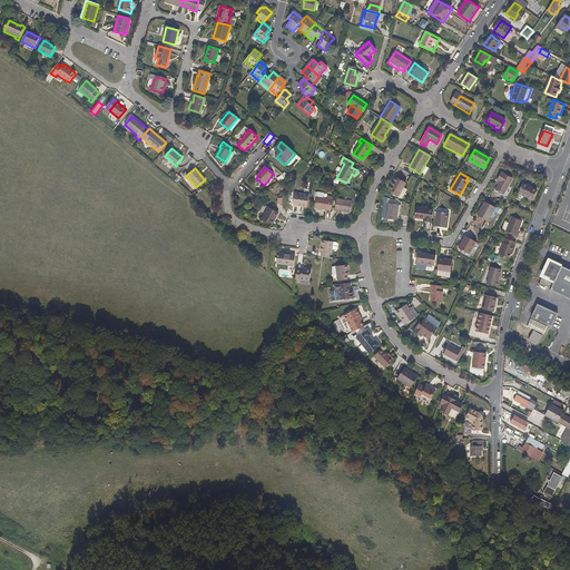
[(503,195),(512,179),(501,173),(497,180),(500,183),(495,190),(503,195)]
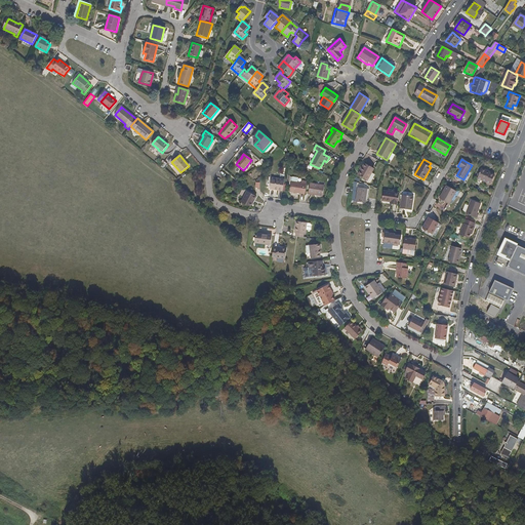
[(367,182),(373,169),(364,164),(357,176),(367,182)]
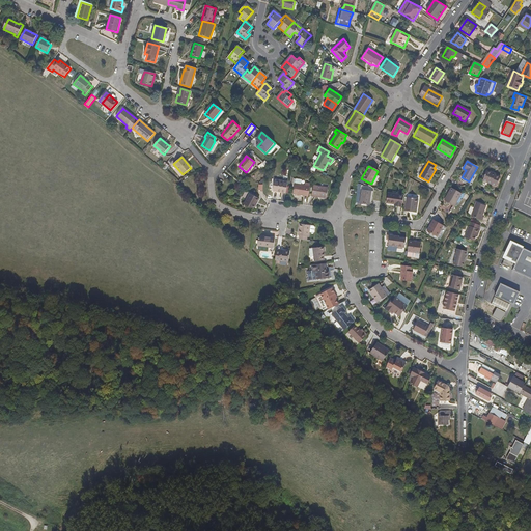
[(496,187),(500,176),(496,175),(496,173),(486,170),(482,180),(487,183),(496,187)]
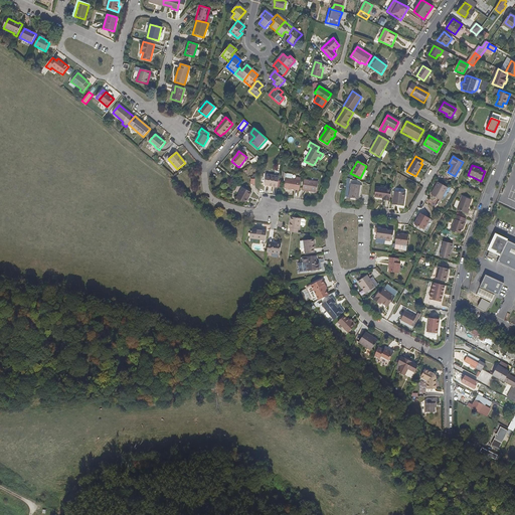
[(278,187),(279,177),(266,175),(265,185),(278,187)]
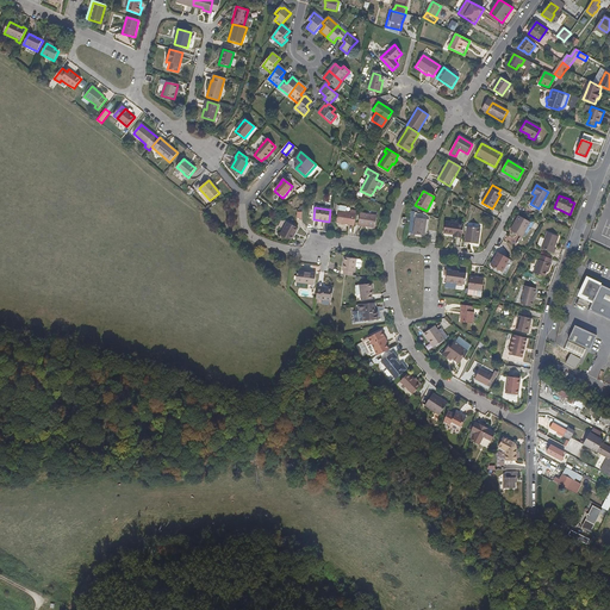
[(354,226),(356,212),(350,211),(350,213),(338,211),(336,223),(354,226)]
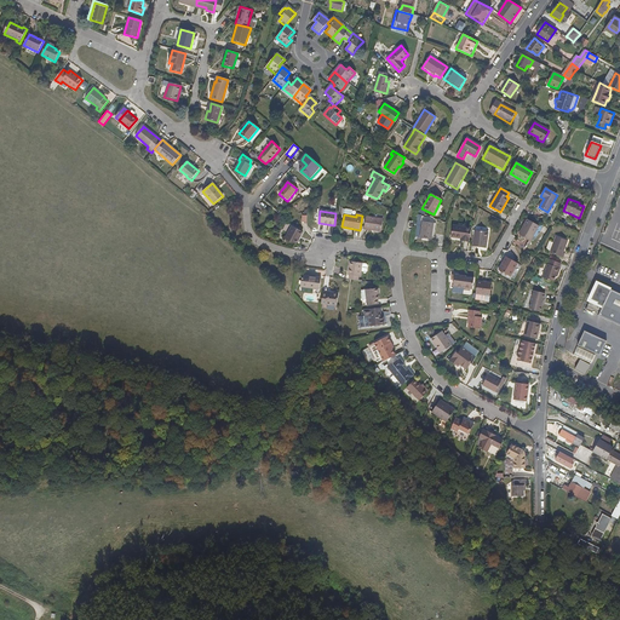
[(382,231),(383,219),(366,217),(365,229),(382,231)]
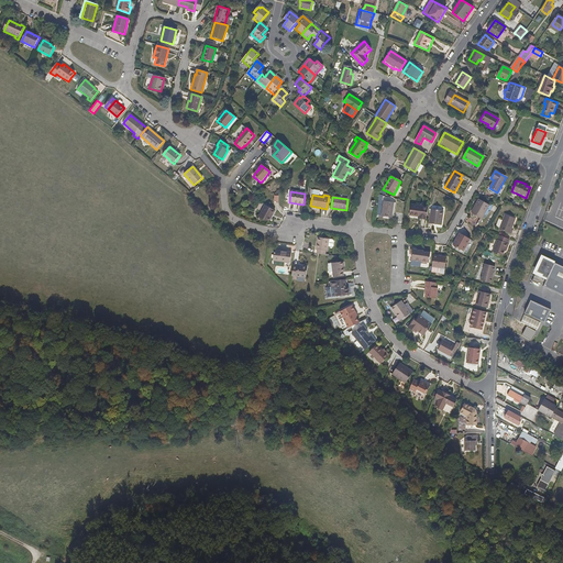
[(482,220),(489,207),(478,200),(471,213),(482,220)]
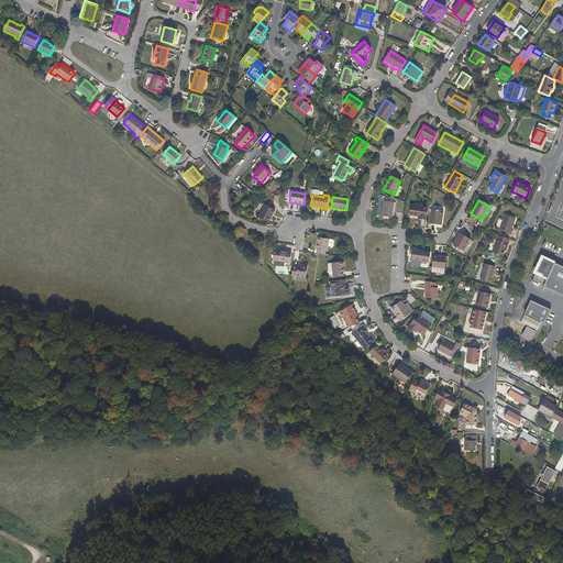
[(394,213),(395,203),(383,202),(382,217),(392,219),(392,217),(392,212),(394,213)]
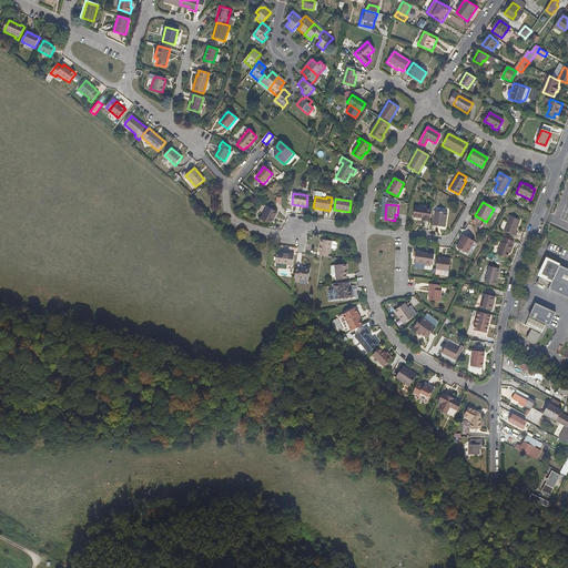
[(273,220),(277,212),(266,206),(265,209),(262,215),(261,219),(264,221),(269,223),(270,223),(270,224),(271,223),(273,225),(275,222),(273,220)]
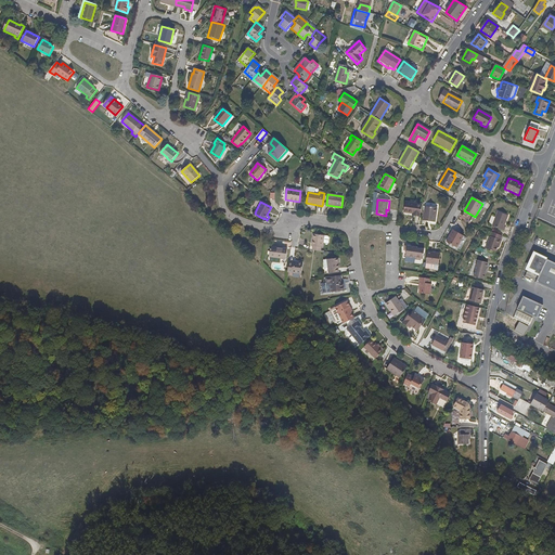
[(420,217),(422,205),(404,203),(403,214),(412,215),(414,215),(414,217),(420,217)]
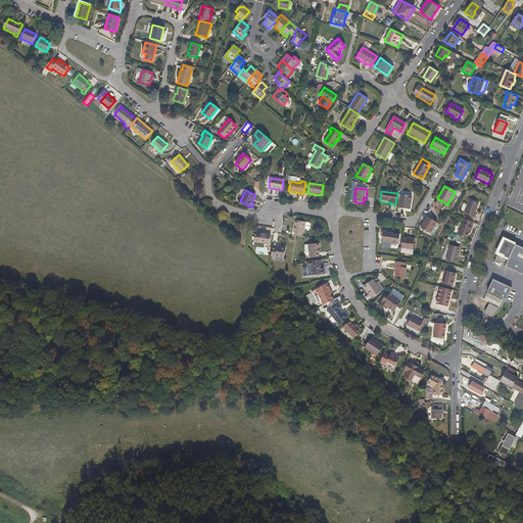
[(410,210),(412,197),(399,195),(397,208),(410,210)]
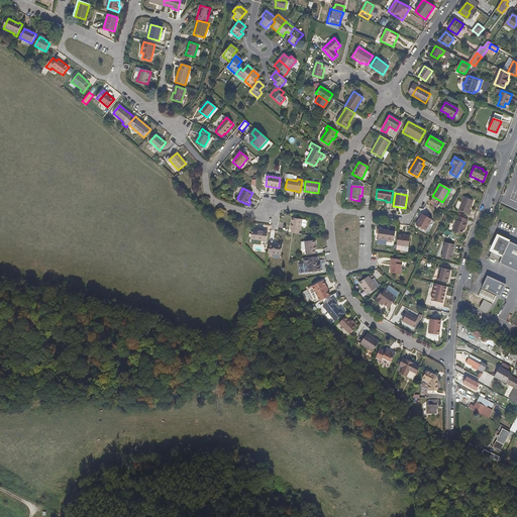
[(470,208),(473,201),(462,198),(457,211),(469,215),(470,212),(470,211),(469,211),(470,208)]
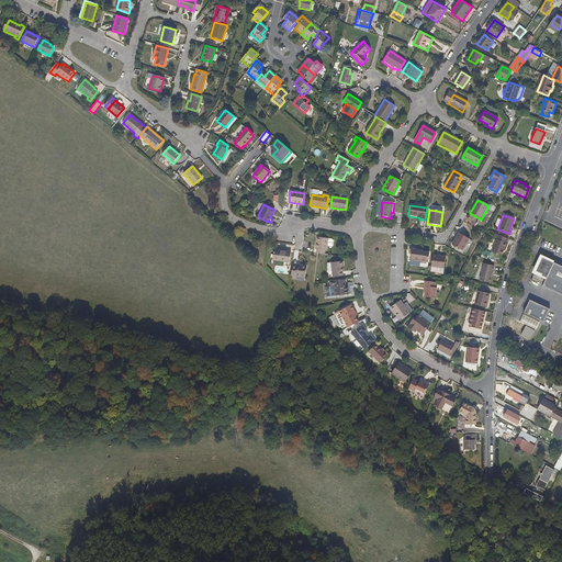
[(470,240),(462,236),(463,234),(460,232),(452,246),(463,253),(470,240)]
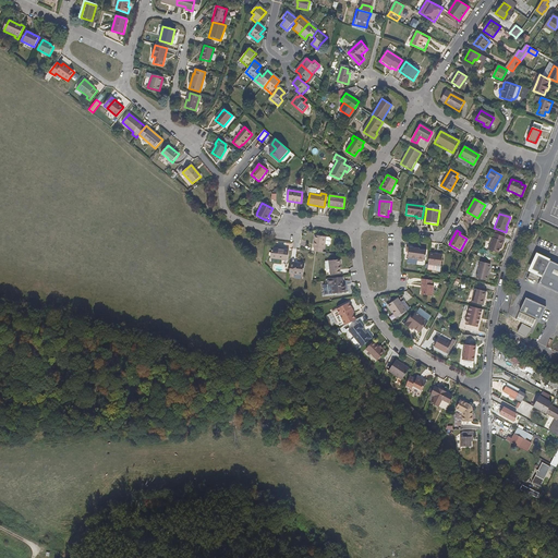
[(501,246),(504,242),(501,241),(504,237),(494,233),(487,250),(497,254),(499,250),(499,246),(501,246)]
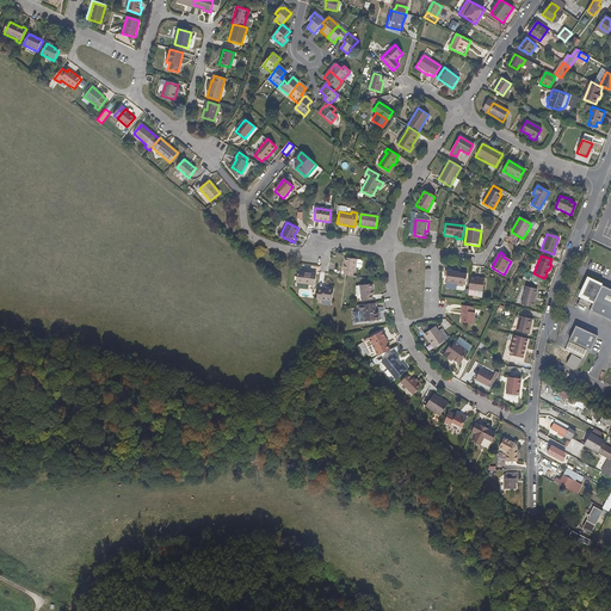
[(355,273),(356,269),(357,260),(345,259),(344,263),(344,269),(345,269),(344,272),(344,277),(345,277),(352,278),(353,273),(355,273)]
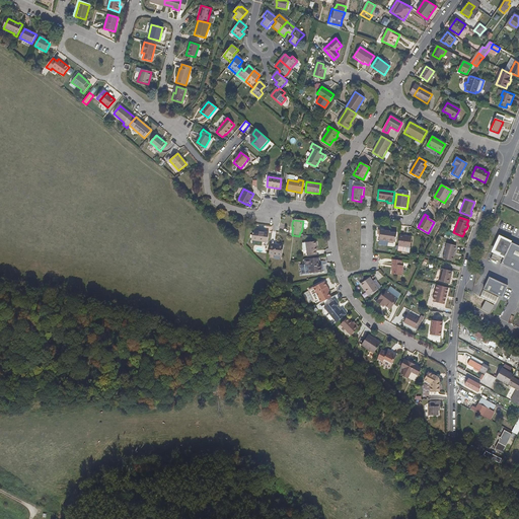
[(395,243),(396,234),(389,233),(389,232),(380,231),(379,235),(379,240),(388,241),(388,243),(393,244),(393,242),(395,243)]
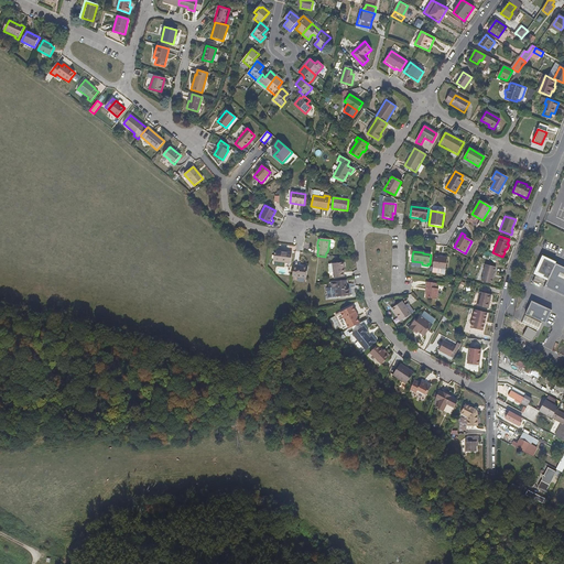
[(291,264),(292,255),(281,252),(275,252),(274,257),(274,260),(273,262),(291,264)]
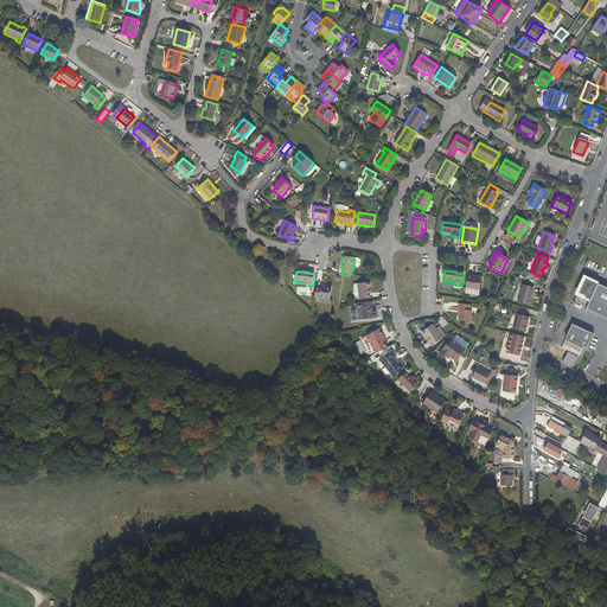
[(479,291),(481,279),(477,278),(477,279),(473,279),(473,276),(467,276),(466,288),(479,291)]
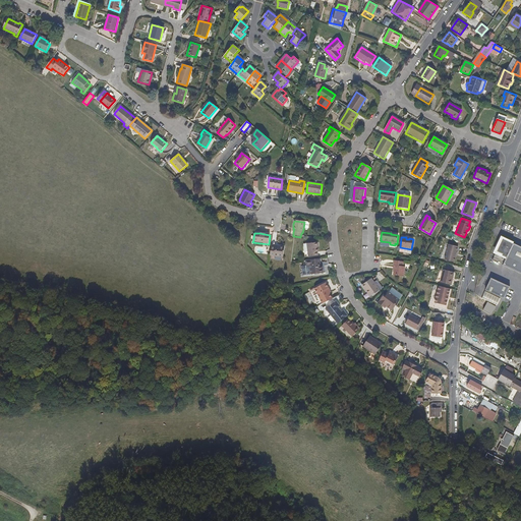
[(503,265),(520,273),(520,246),(502,237),(500,240),(497,246),(493,256),(490,261),(502,266),(503,265)]
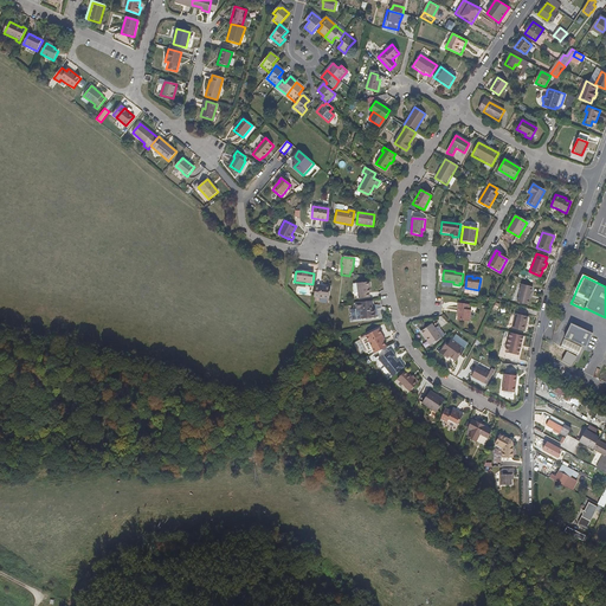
[(369,298),(369,294),(368,289),(371,289),(369,283),(358,284),(359,290),(360,300),(369,298)]
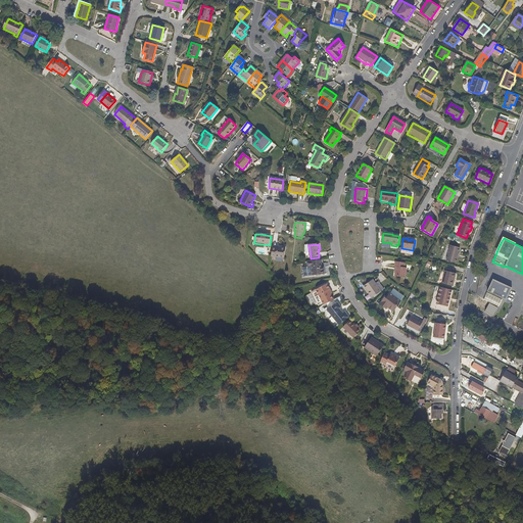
[(456,264),(460,248),(450,245),(445,260),(456,264)]
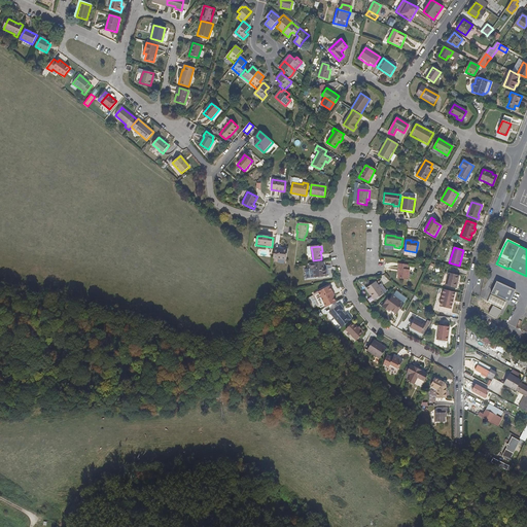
[(286,260),(287,250),(282,250),(282,251),(278,250),(274,250),(273,259),(286,260)]
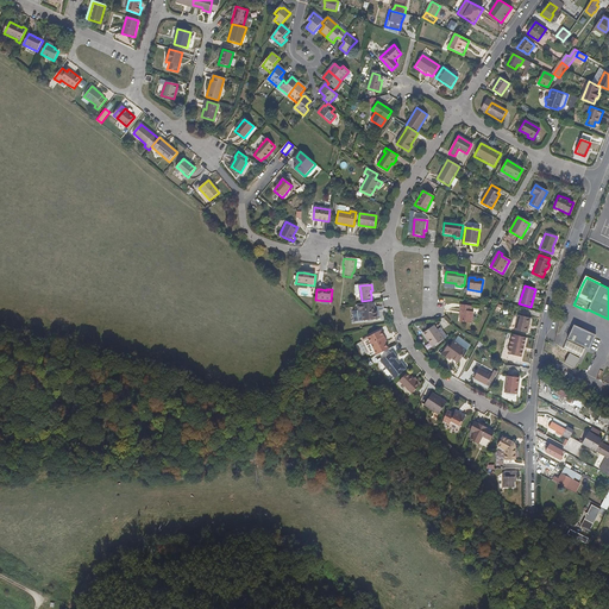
[(378,320),(377,312),(376,312),(374,313),(372,311),(375,309),(375,308),(375,303),(357,306),(358,312),(363,311),(364,322),(370,321),(378,320)]
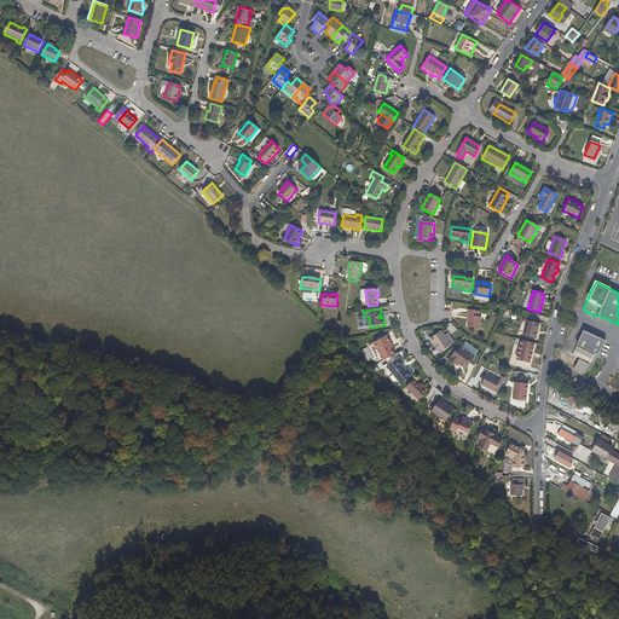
[(480,329),(481,318),(479,318),(480,312),(468,311),(468,317),(469,317),(468,328),(480,329)]
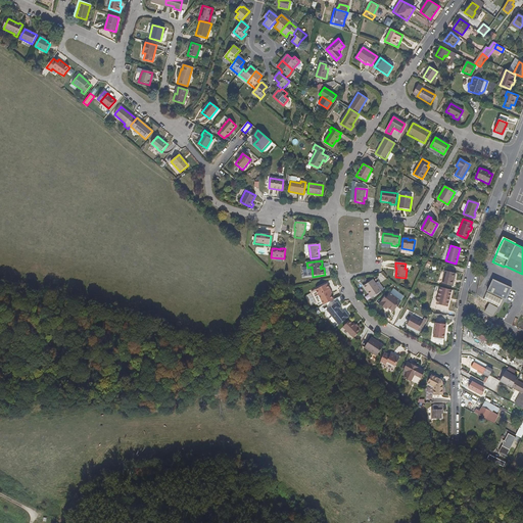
[(452,286),(455,274),(444,272),(441,284),(452,286)]
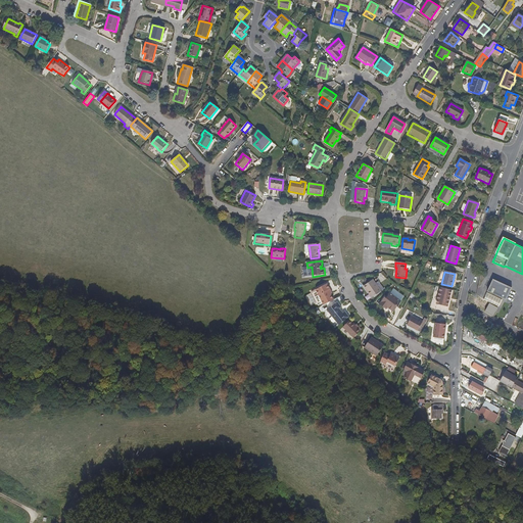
[(510,290),(511,287),(492,279),(486,291),(503,298),(508,289),(510,290)]
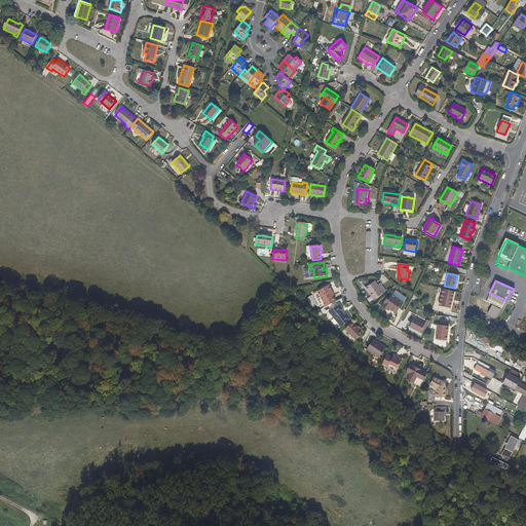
[(374,299),(383,292),(374,282),(366,289),(374,299)]
